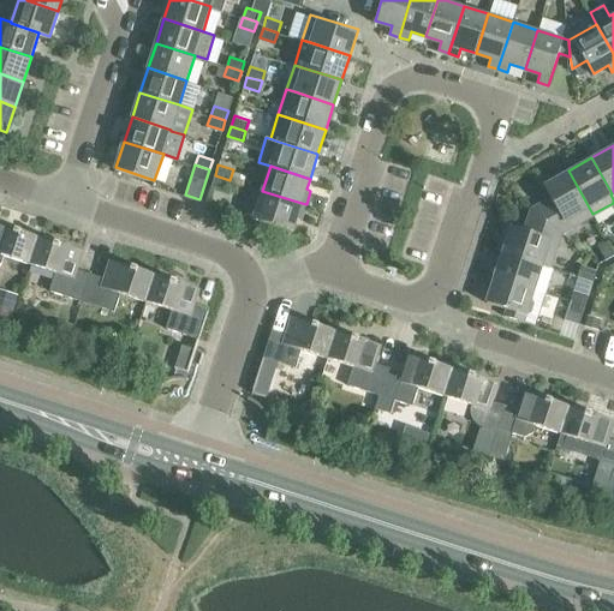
[(592,214),(568,171),(544,184),(552,196),(531,207),(561,232),(592,214)]
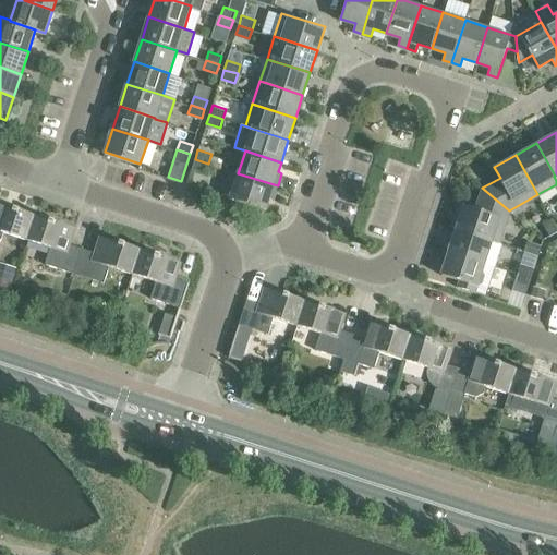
[(205,172),(208,164),(195,159),(192,168),(205,172)]
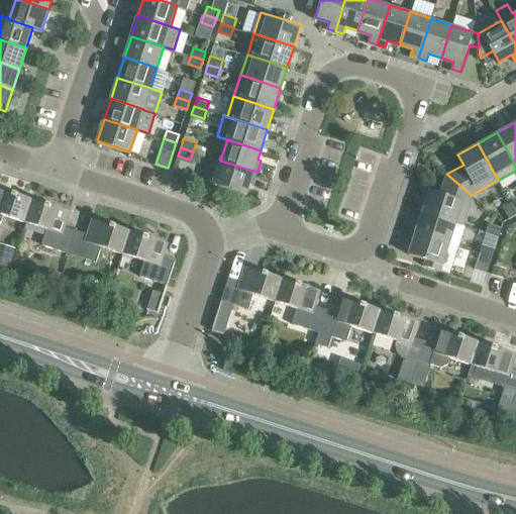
[(253,171),(220,161),(214,159),(207,180),(246,193),(249,183),(253,185),(258,172),(253,171)]
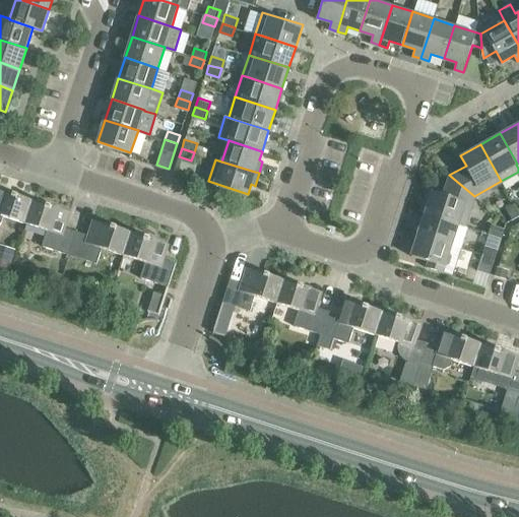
[(426,211),(459,222),(458,223),(465,225),(474,196),(449,175),(444,193),(433,190),(429,189),(425,201),(429,202),(426,211)]
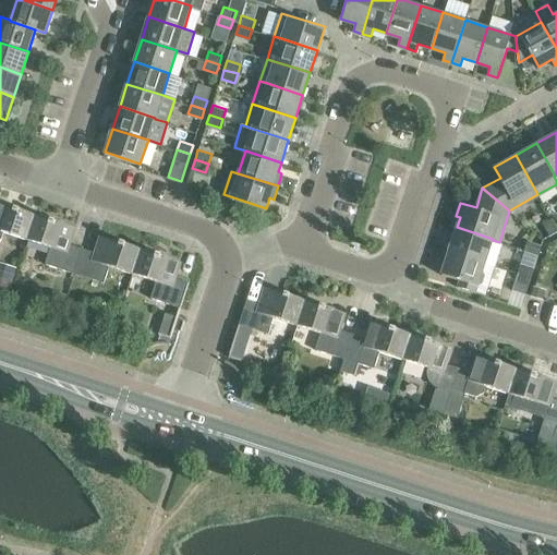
[(0,239),(1,237),(3,230),(27,238),(35,213),(32,212),(32,208),(20,208),(0,202),(0,239)]
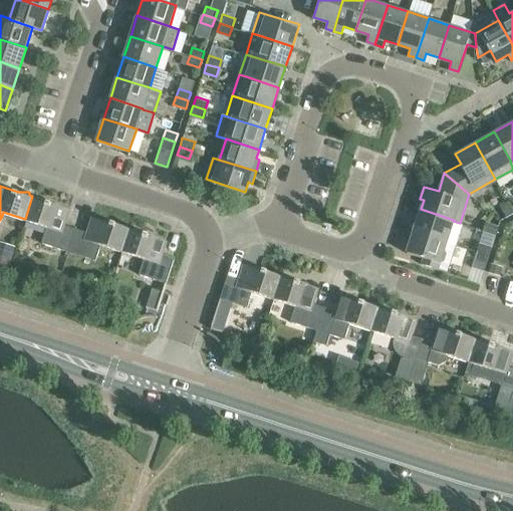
[(36,198),(32,196),(25,219),(46,226),(41,241),(68,250),(76,227),(64,224),(69,208),(47,201),(37,195),(36,198)]
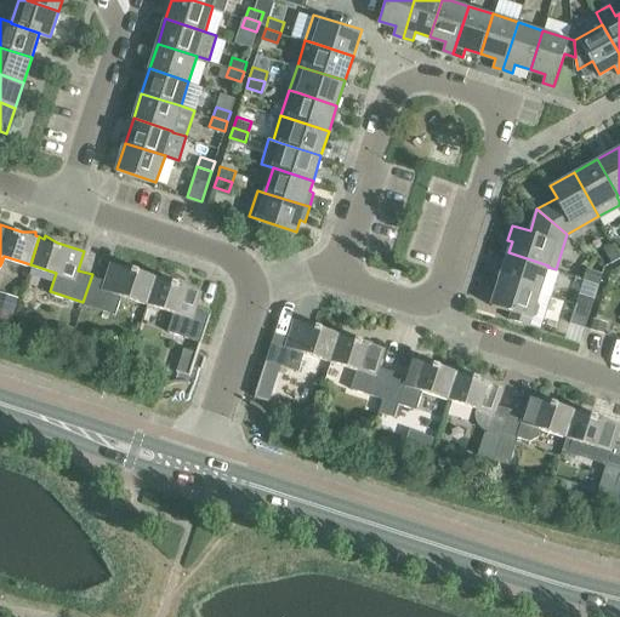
[(612,261),(619,257),(619,253),(613,243),(603,247),(612,261)]
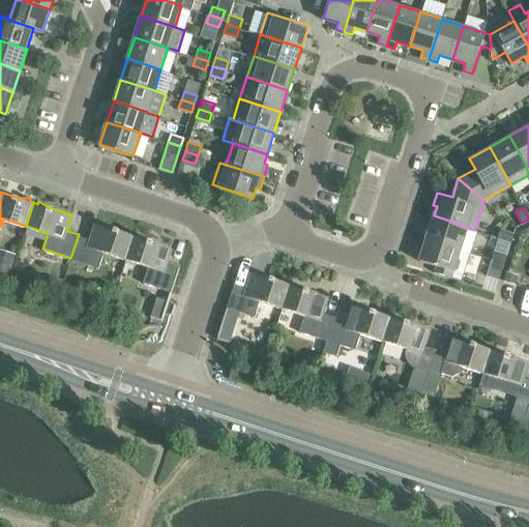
[(434,215),(427,237),(461,247),(470,252),(477,231),(474,230),(467,228),(468,227),(434,215)]
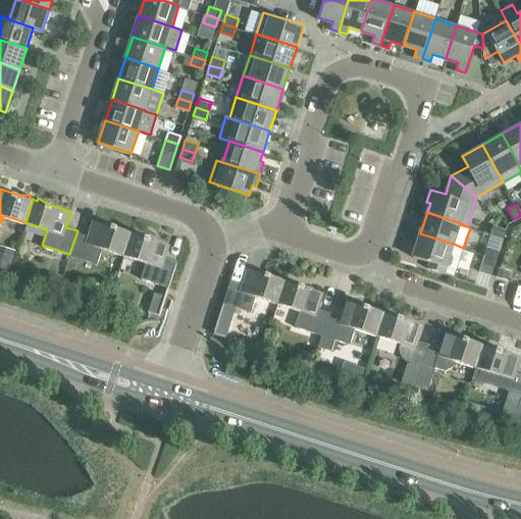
[(117,226),(94,219),(89,235),(77,230),(69,254),(97,263),(102,248),(124,255),(132,231),(128,230),(128,227),(117,226)]
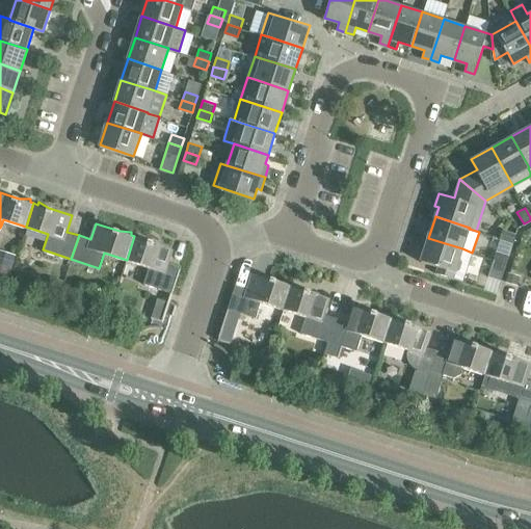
[(512,241),(515,233),(503,229),(501,238),(512,241)]
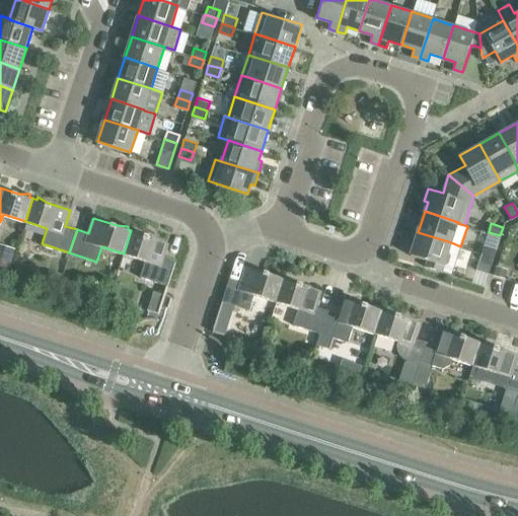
[(135,231),(131,230),(124,253),(145,261),(141,276),(168,285),(175,262),(163,258),(168,242),(146,235),(137,229),(135,231)]
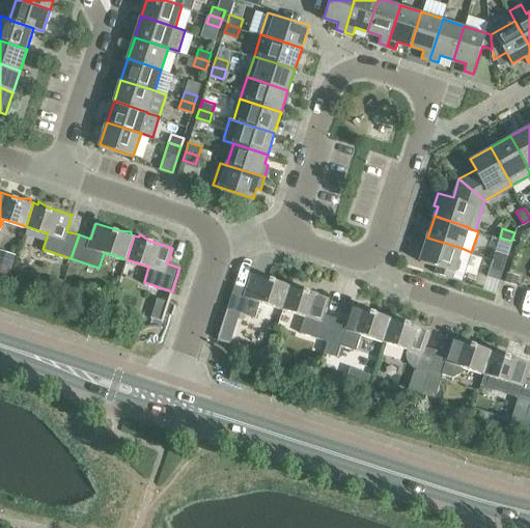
[(458,267),(462,259),(458,256),(462,248),(427,238),(420,259),(438,266),(436,272),(452,277),(454,269),(458,267)]
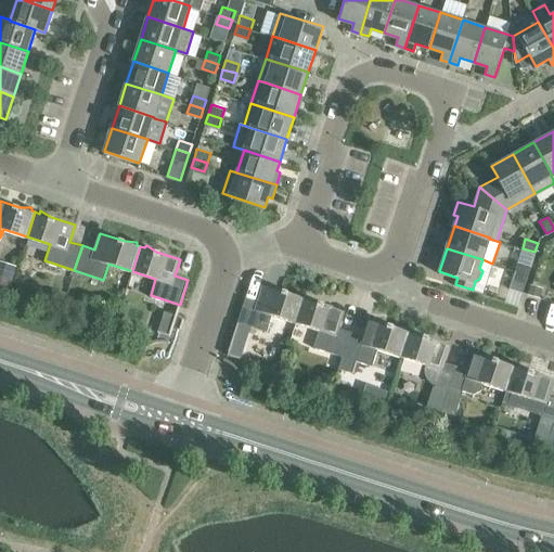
[(528,274),(530,266),(518,261),(515,270),(528,274)]
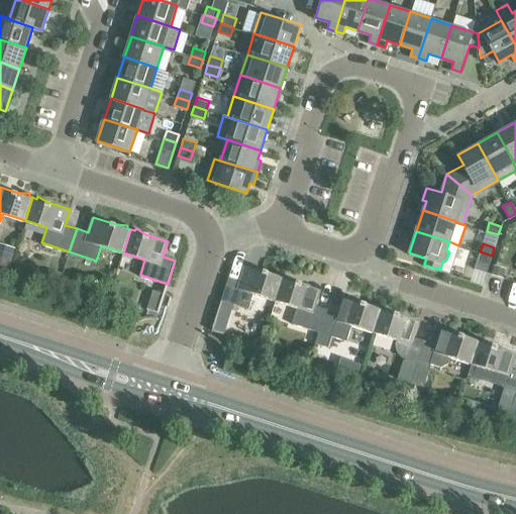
[(492,255),(480,251),(477,260),(475,267),(486,271),(487,271),(489,264),(492,255)]
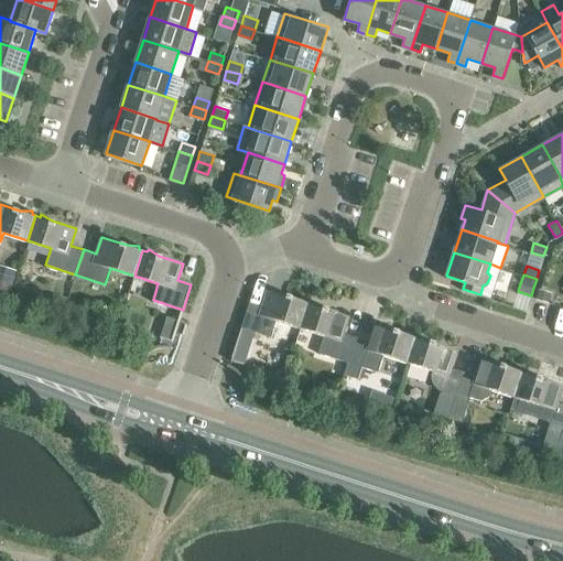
[(249,301),(241,326),(271,336),(277,320),(301,327),(309,302),(268,289),(262,305),(249,301)]
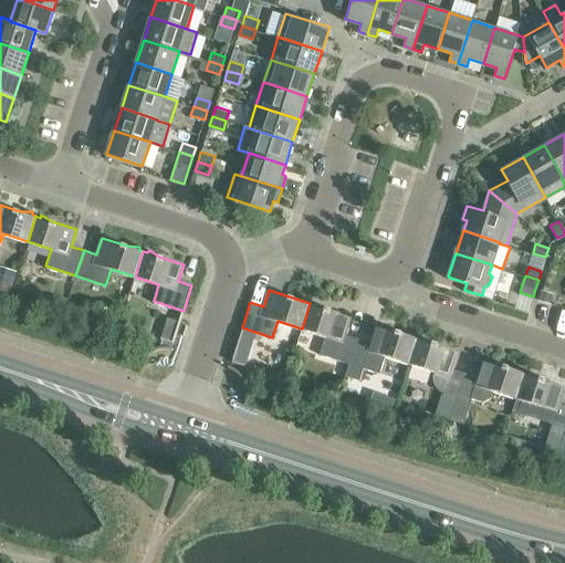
[(349,363),(358,337),(345,333),(351,316),(310,303),(302,329),(325,336),(320,353),(337,358),(349,363)]
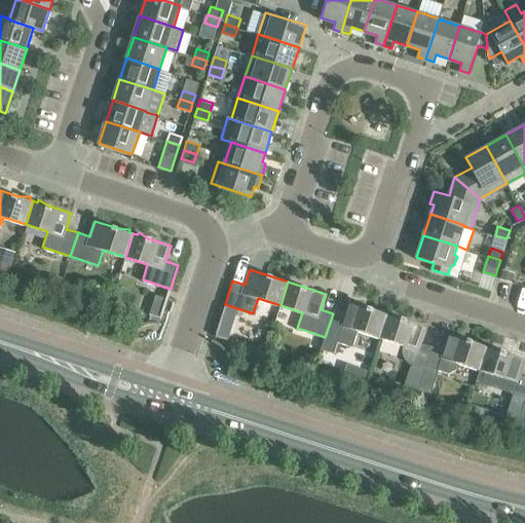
[(160,315),(165,298),(155,294),(149,312),(160,315)]
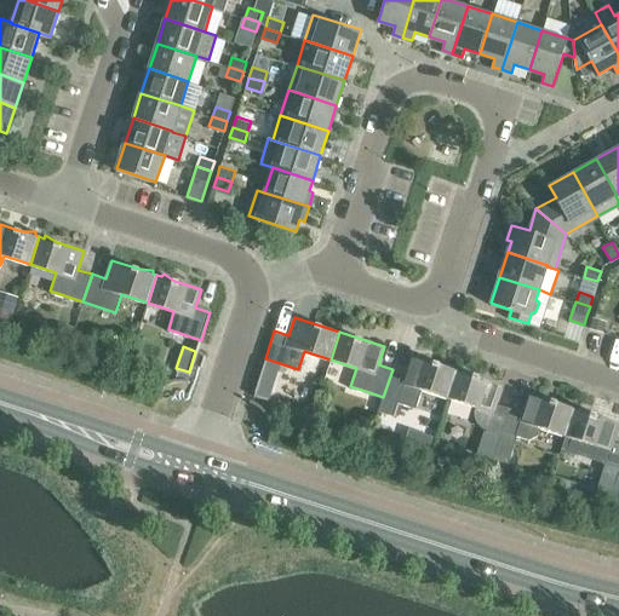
[(422,389),(448,397),(457,369),(412,355),(406,373),(393,369),(383,397),(378,410),(394,415),(399,402),(416,407),(422,389)]
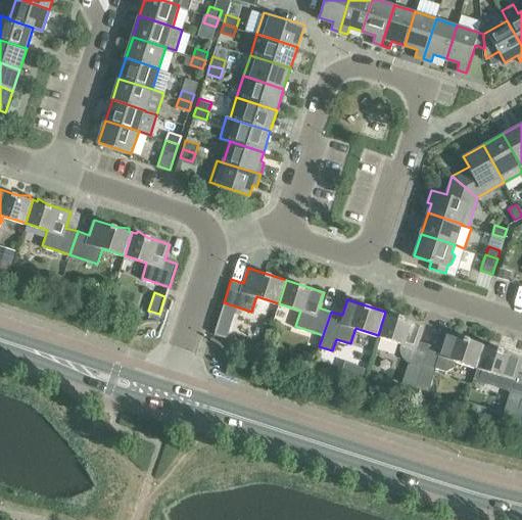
[(418,339),(423,324),(385,312),(378,335),(400,342),(399,347),(400,352),(402,356),(407,360),(411,362),(411,363),(423,367),(430,343),(418,339)]
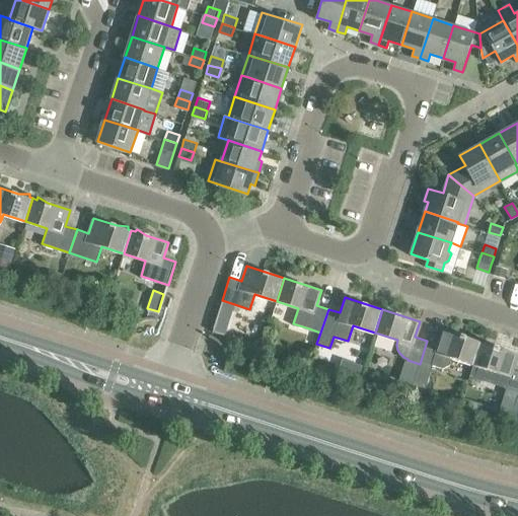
[(438,345),(427,341),(420,364),(414,383),(426,387),(433,364),(443,367),(450,364),(452,358),(473,364),(481,342),(443,329),(438,345)]
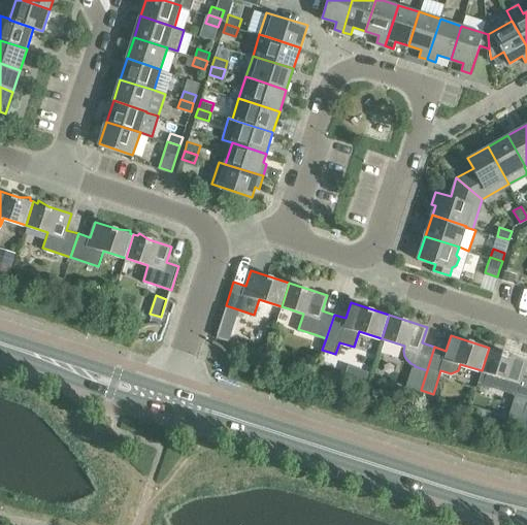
[(520,422),(526,405),(526,376),(522,375),(526,362),(526,359),(489,348),(482,370),(504,378),(502,383),(505,390),(516,393),(507,418),(520,422)]
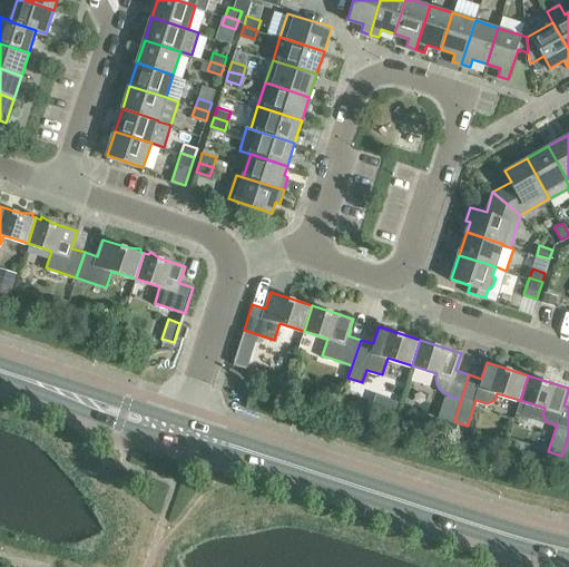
[(384,403),(382,410),(394,414),(398,407),(384,403)]
